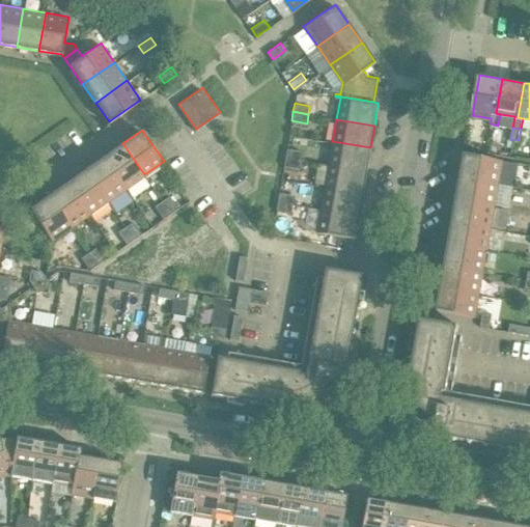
[(366,170),(370,147),(332,141),(329,163),(366,170)]
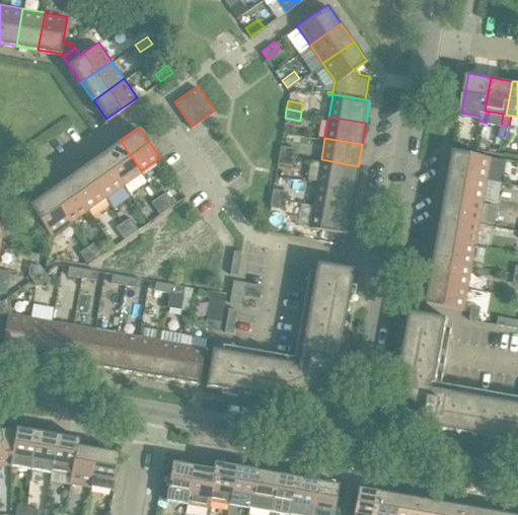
[(141,170),(120,140),(102,152),(124,184),(141,170)]
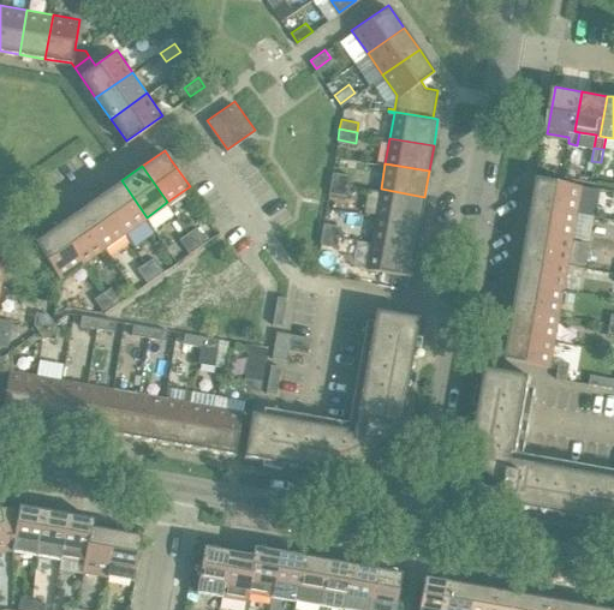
[(349,183),(350,173),(332,171),(331,180),(349,183)]
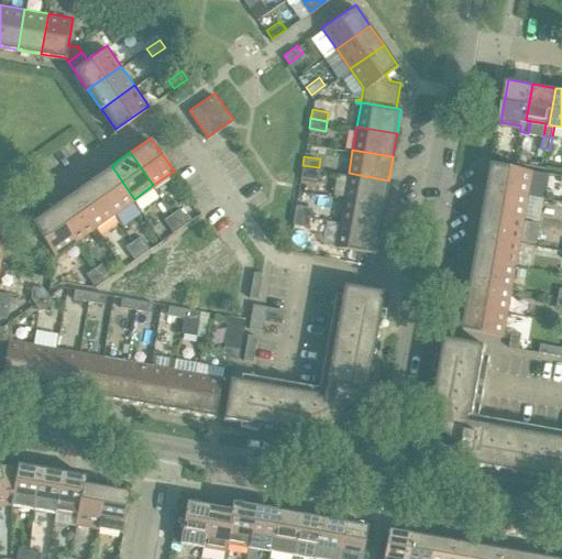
[(529,194),(533,168),(494,162),(489,186),(529,194)]
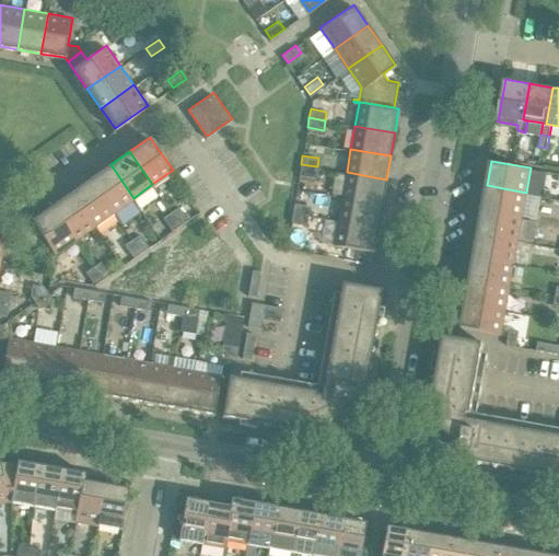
[(134,198),(111,164),(91,177),(115,211),(134,198)]
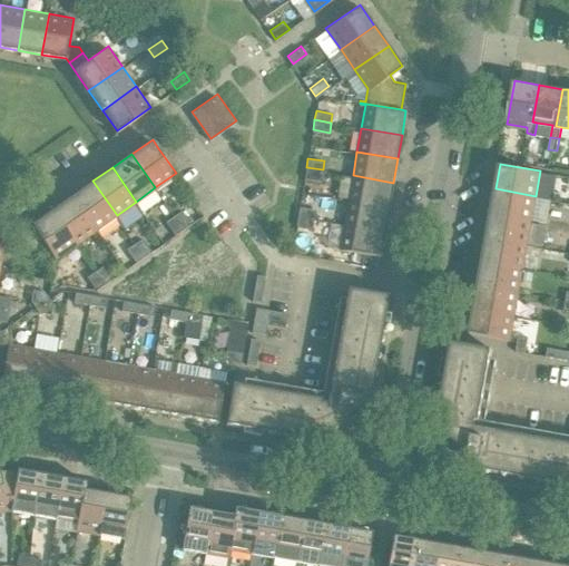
[(321,179),(323,169),(306,167),(304,176),(321,179)]
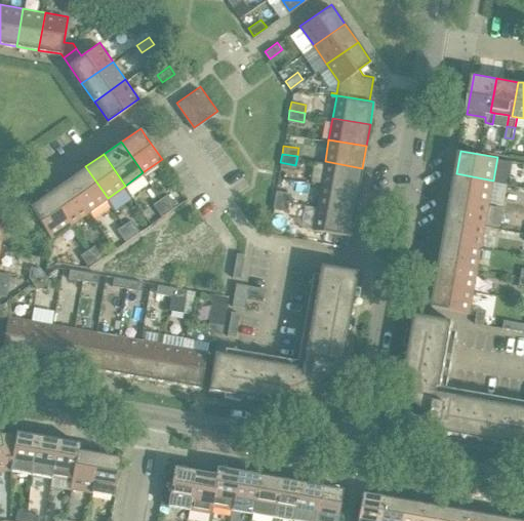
[(358,190),(362,168),(325,161),(321,183),(358,190)]
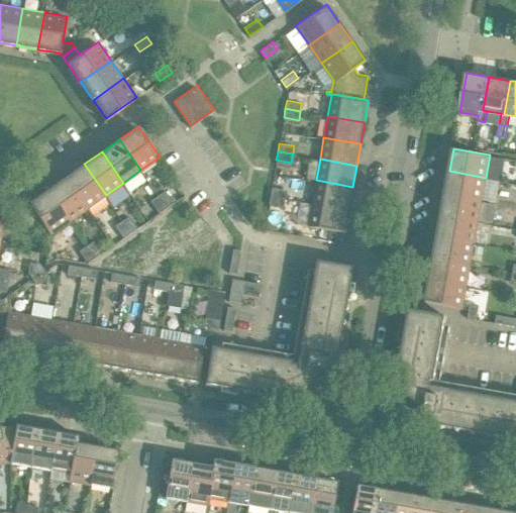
[(106,195),(84,164),(66,177),(87,207),(106,195)]
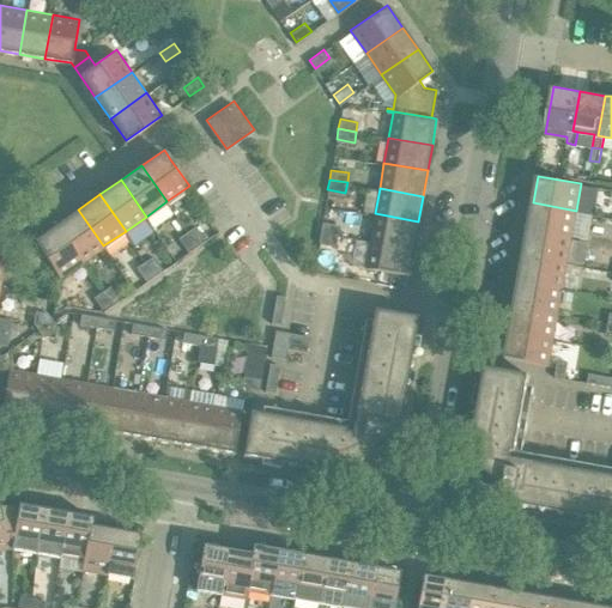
[(573,236),(576,211),(533,202),(528,228),(573,236)]
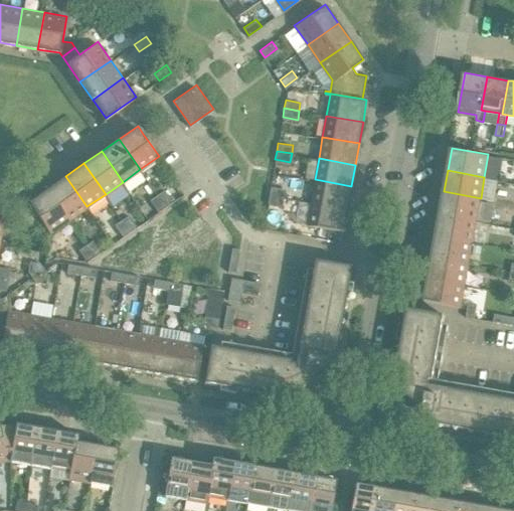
[(87,206),(65,176),(47,189),(68,219),(87,206)]
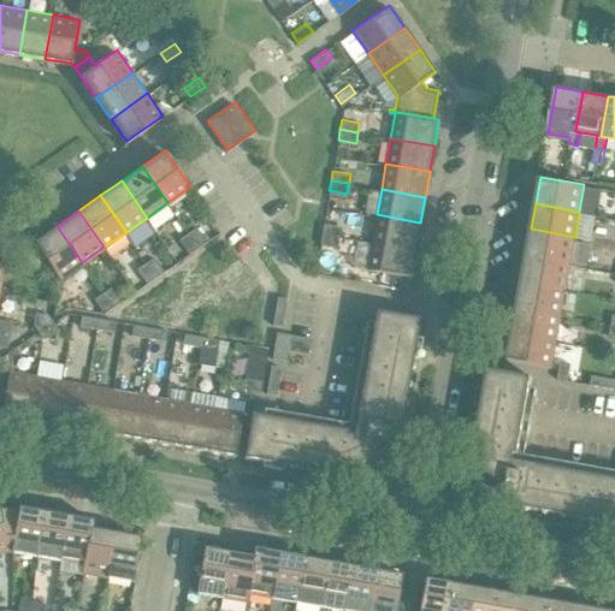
[(417,248),(420,223),(377,214),(372,241),(417,248)]
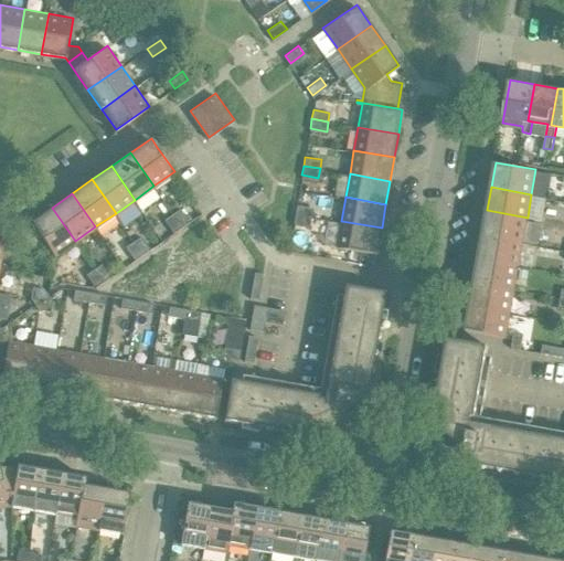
[(311,215),(312,207),(297,203),(295,212),(311,215)]
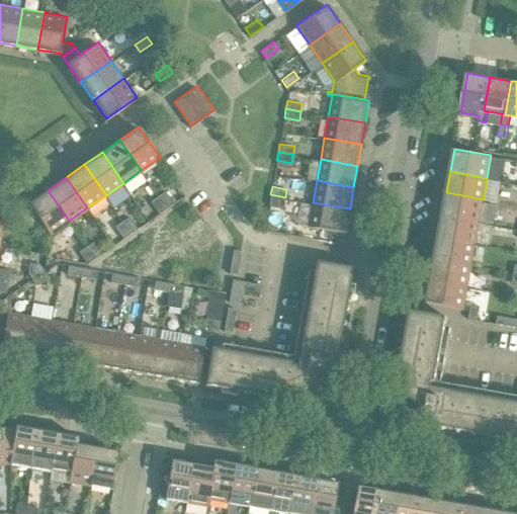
[(174,201),(165,189),(158,194),(167,206),(174,201)]
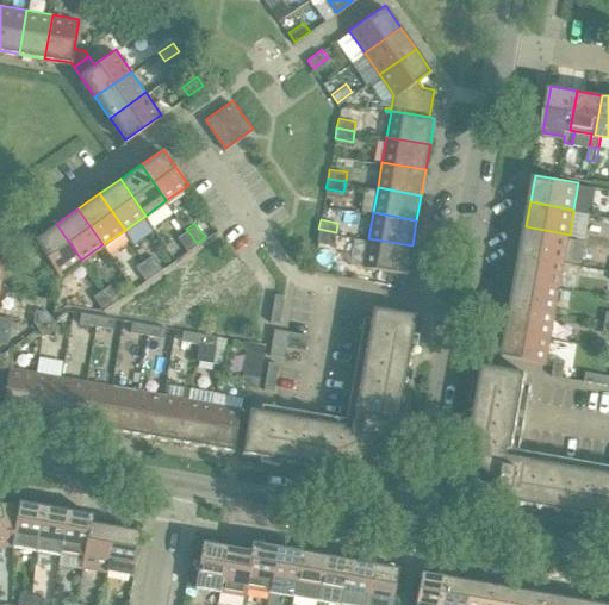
[(81,260),(56,224),(35,238),(60,275),(81,260)]
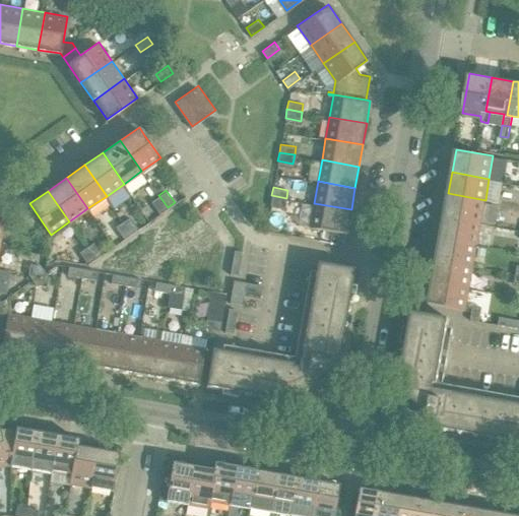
[(481,221),(485,200),(448,193),(444,215),(481,221)]
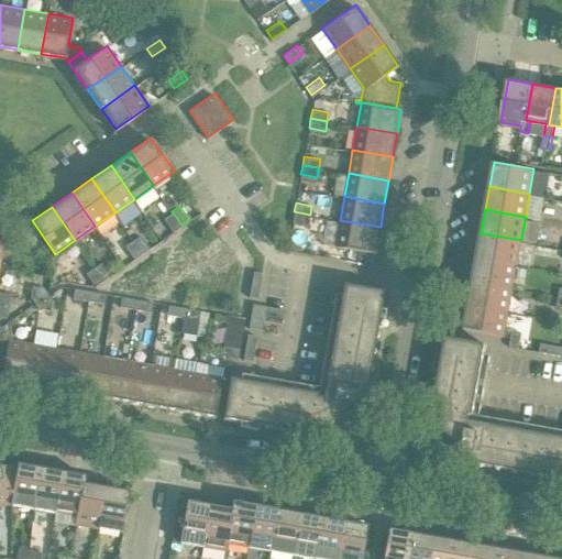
[(182,225),(172,211),(164,217),(174,230),(182,225)]
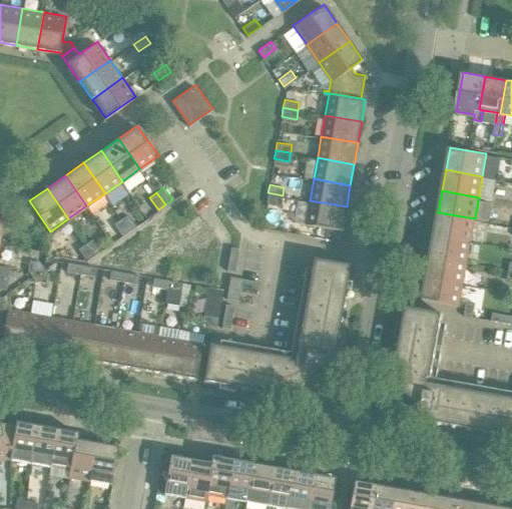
[(282,204),(283,195),(268,192),(267,201),(282,204)]
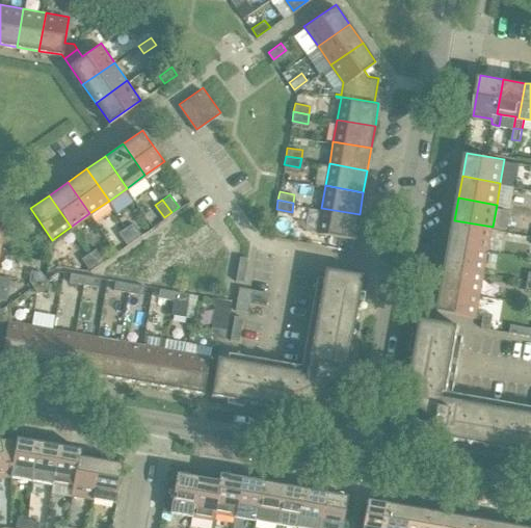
[(355,238),(360,214),(321,208),(317,231),(355,238)]
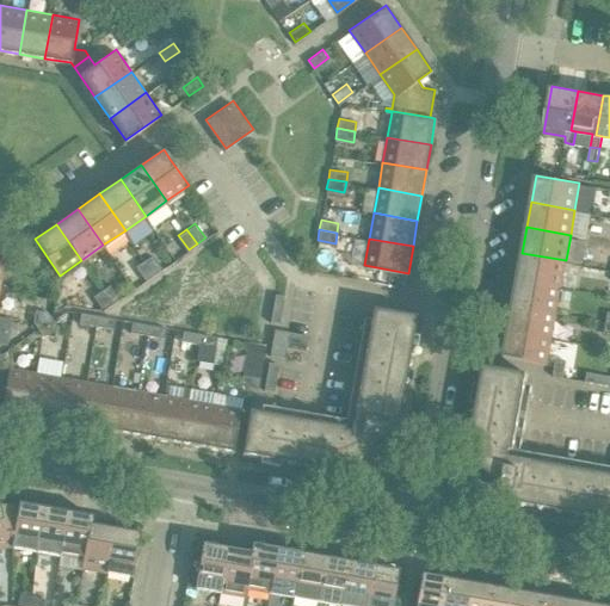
[(16,265),(30,254),(24,247),(10,257),(16,265)]
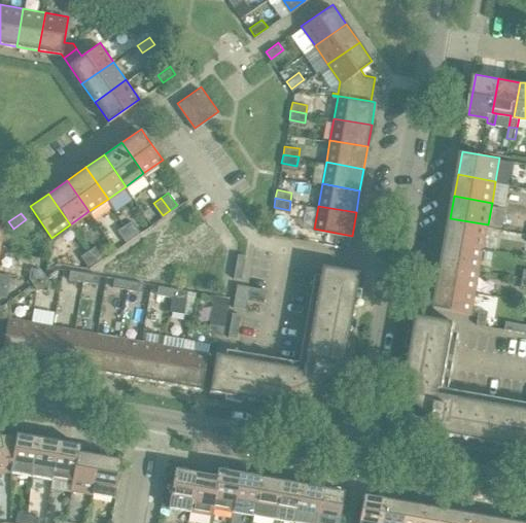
[(140,231),(132,218),(125,223),(133,236),(140,231)]
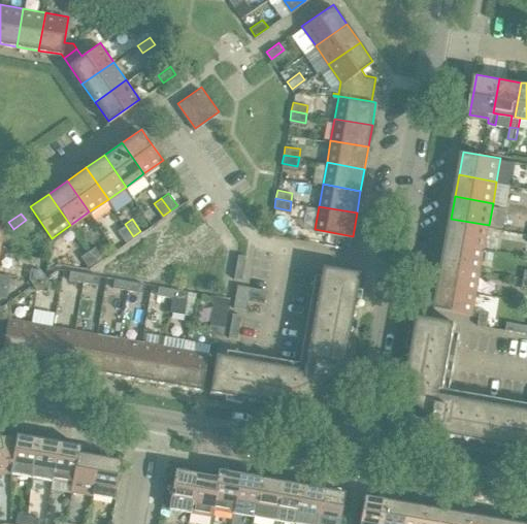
[(485,247),(489,225),(451,219),(448,240),(485,247)]
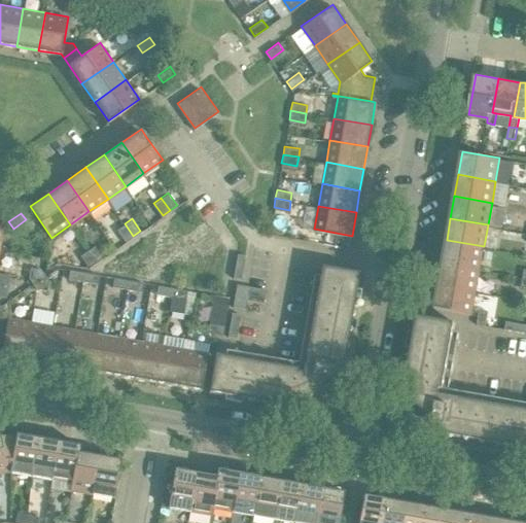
[(133,236),(125,223),(117,229),(126,241),(133,236)]
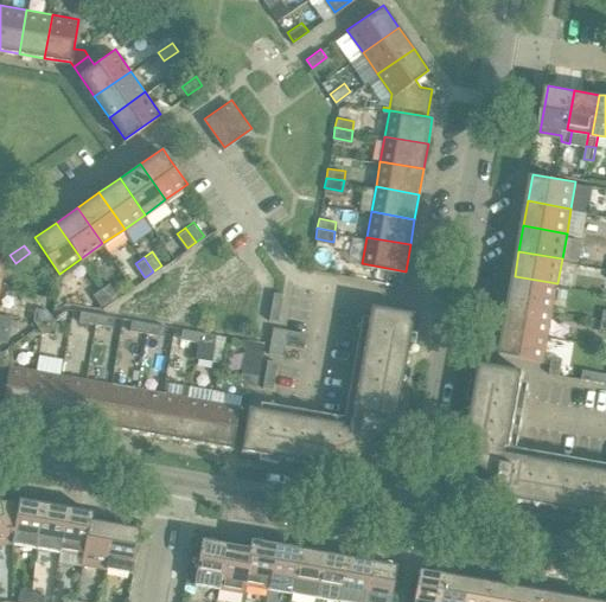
[(553,309),(557,283),(515,276),(510,302),(553,309)]
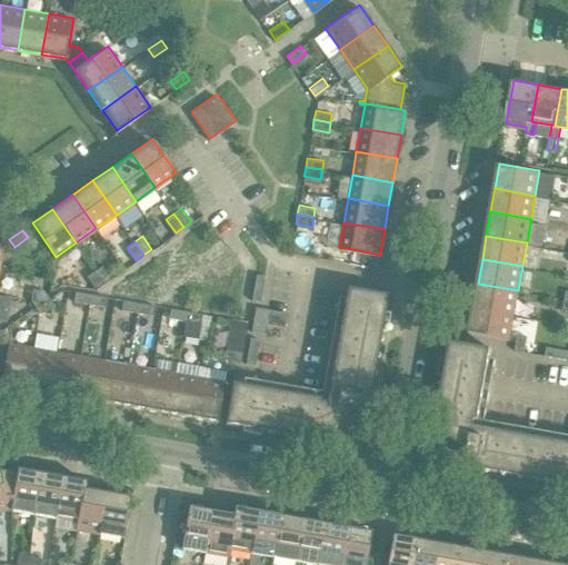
[(112,277),(106,268),(102,264),(95,269),(105,283),(112,277)]
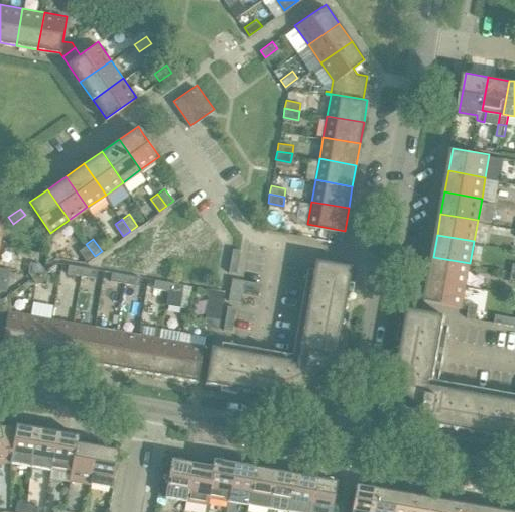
[(95,256),(86,244),(79,249),(88,261),(95,256)]
